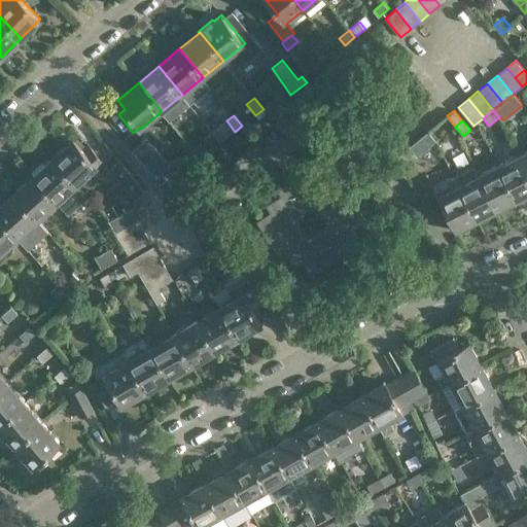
[(428,131),(409,146),(417,156),(436,141),(428,131)]
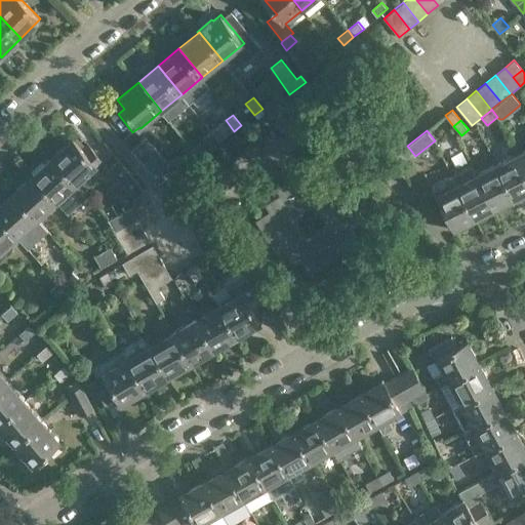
[(213,148),(220,142),(211,131),(204,136),(213,148)]
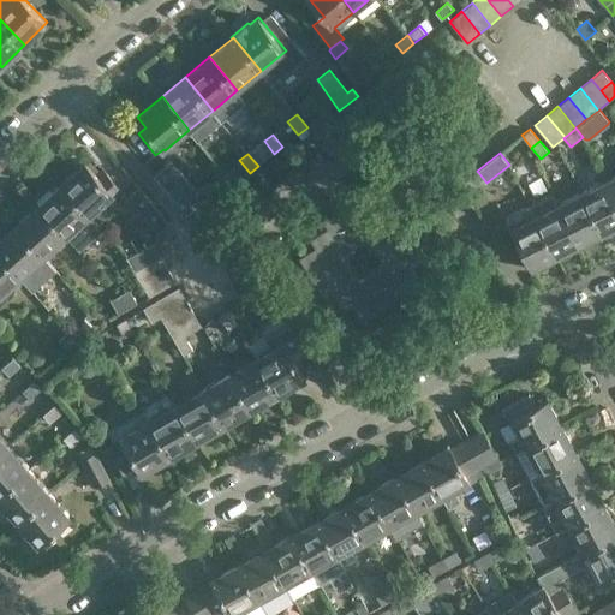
[(85,161),(61,183),(90,215),(107,201),(114,193),(114,192),(120,186),(101,166),(95,172),(85,161)]
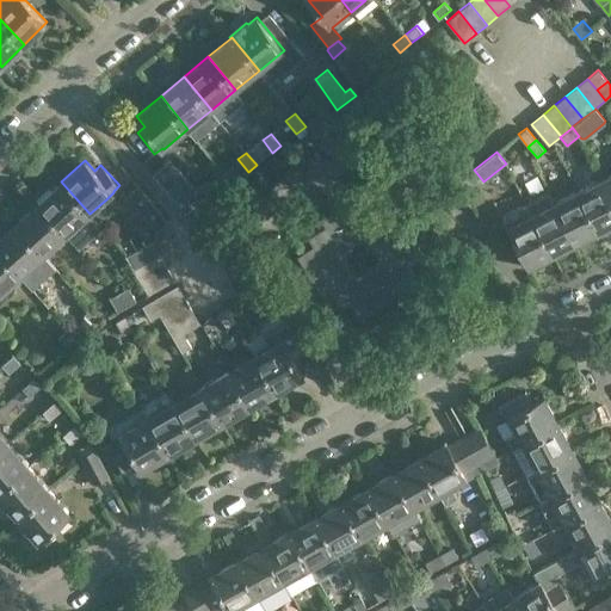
[(186,213),(199,202),(203,198),(170,160),(153,173),(186,213)]
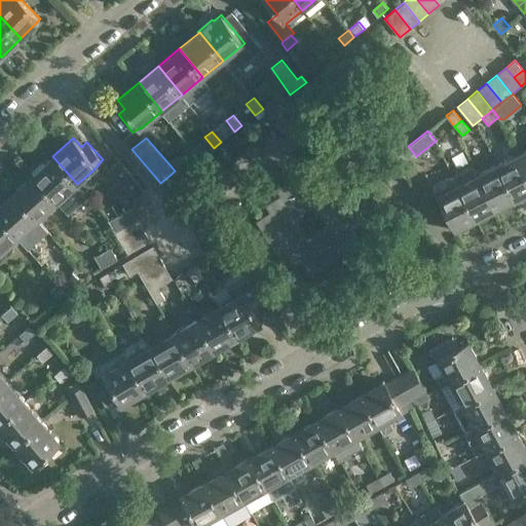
[(525,149),(517,154),(525,172),(525,149)]
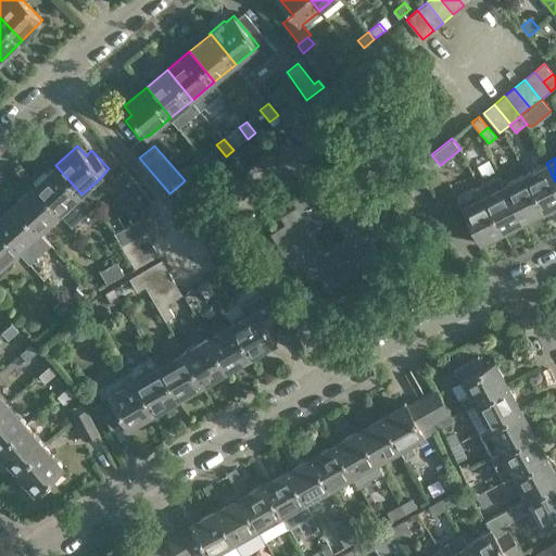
[(555,181),(546,163),(526,174),(544,211),(546,210),(547,213),(553,213),(555,211),(555,181)]
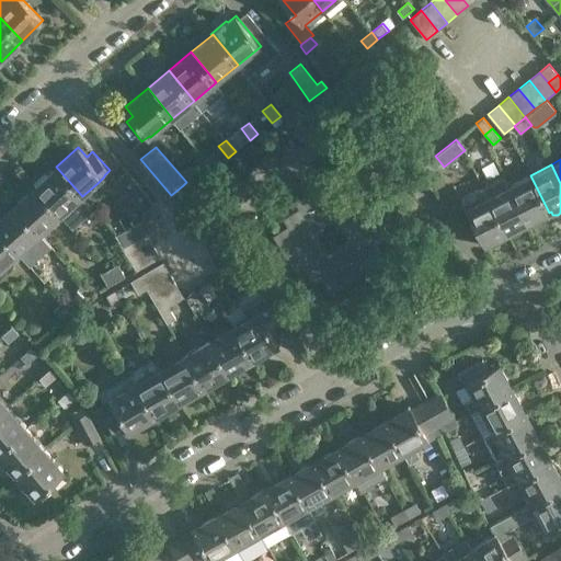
[(69,222),(90,204),(82,196),(56,167),(35,186),(61,215),(69,222)]
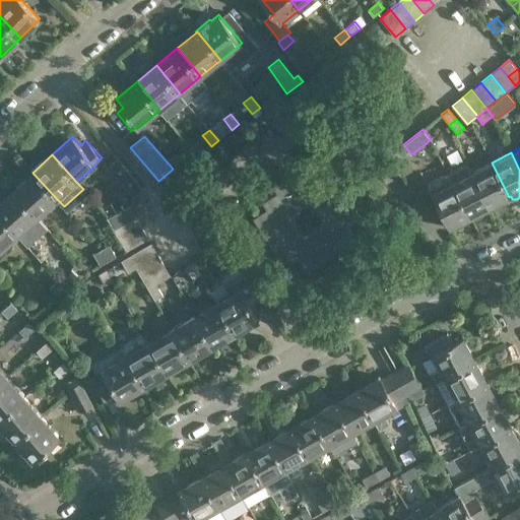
[(118,157),(108,167),(134,197),(144,189),(118,157)]
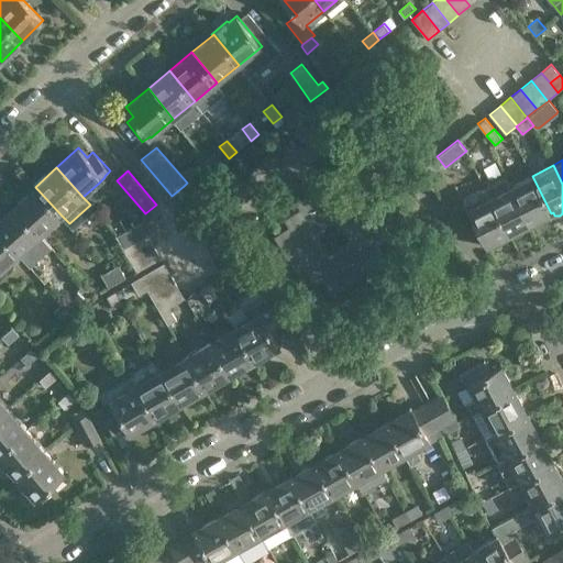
[(335,217),(357,203),(359,202),(348,186),(340,190),(331,176),(300,196),(306,205),(300,209),(313,231),(335,217)]
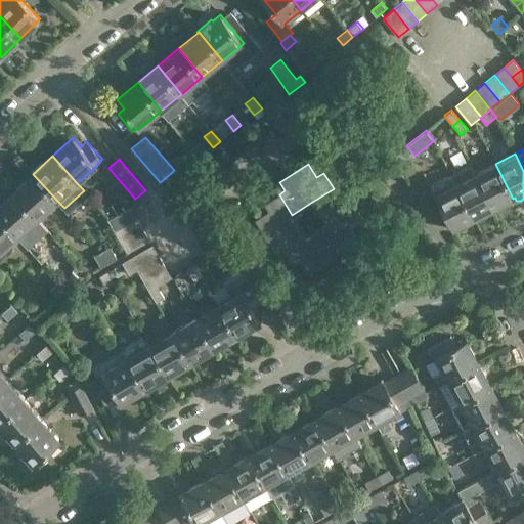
[(495,164),(476,174),(493,209),(498,206),(499,208),(503,209),(506,208),(509,206),(511,204),(513,202),(512,200),(513,199),(495,164)]
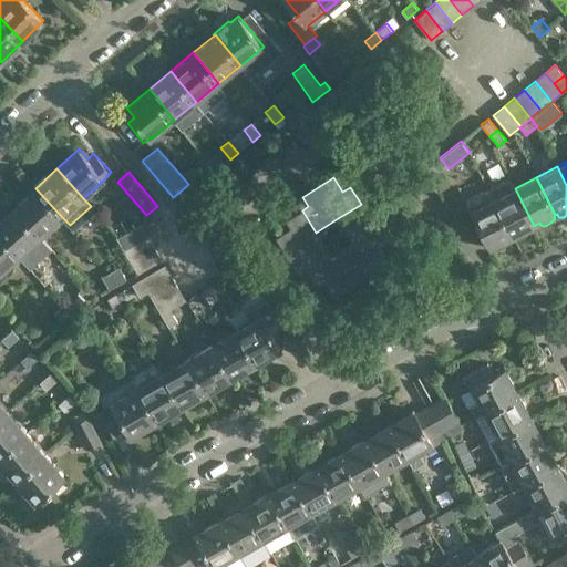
[(534,226),(515,188),(514,188),(509,178),(488,189),(512,237),(514,236),(515,238),(521,238),(526,236),(529,232),(528,229),(534,226)]
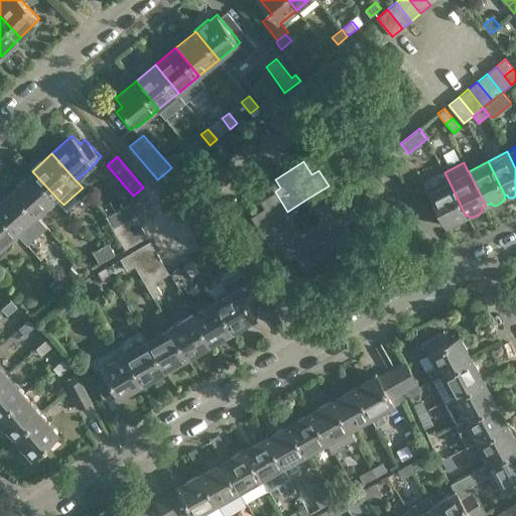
[(171,194),(194,180),(186,169),(165,182),(171,194)]
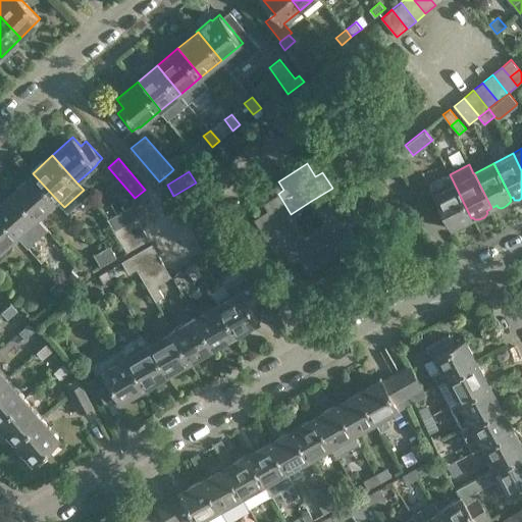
[(57,200),(33,173),(13,191),(38,218),(57,200)]
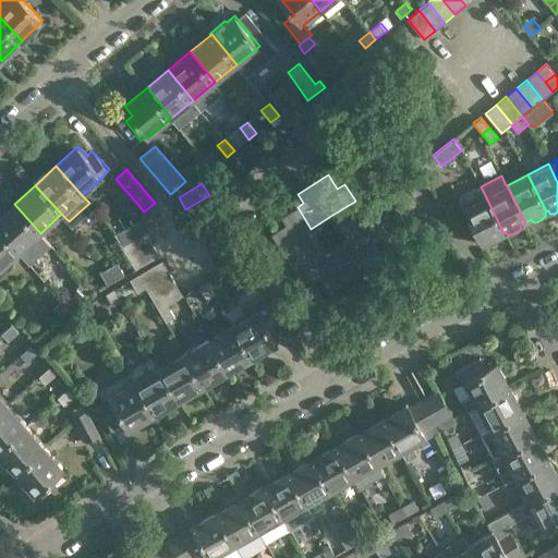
[(483,244),(504,233),(481,186),(459,197),(483,244)]
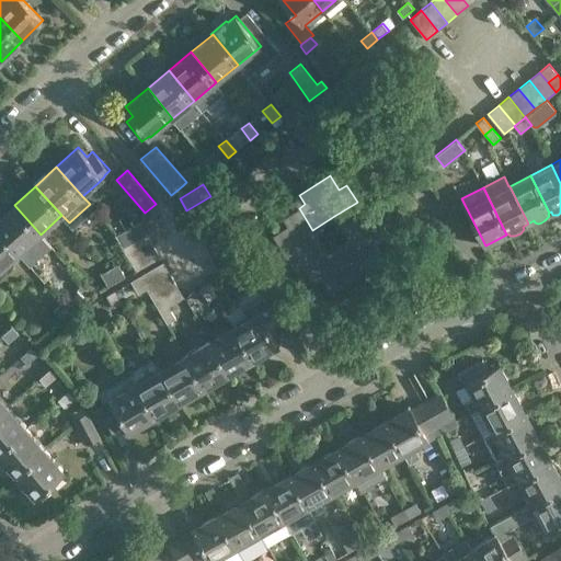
[(193,222),(217,208),(210,196),(186,210),(193,222)]
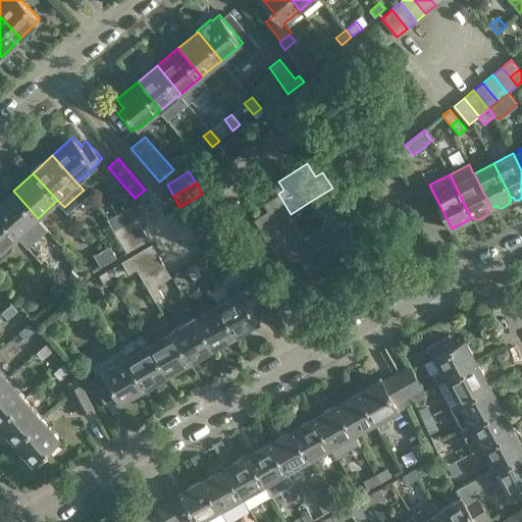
[(337,242),(337,243),(353,233),(348,226),(361,217),(344,190),(335,195),(331,189),(311,201),(324,221),(337,242)]
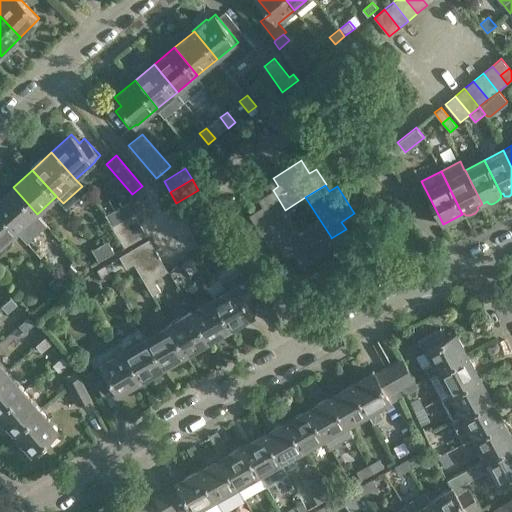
[(37,214),(13,187),(0,198),(0,210),(19,231),(37,214)]
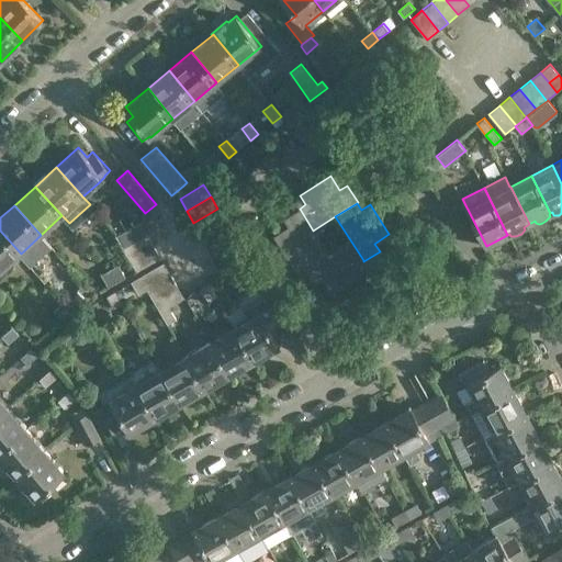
[(305,267),(327,253),(313,231),(300,209),(299,208),(282,217),(287,225),(272,234),(292,265),(301,259),(305,267)]
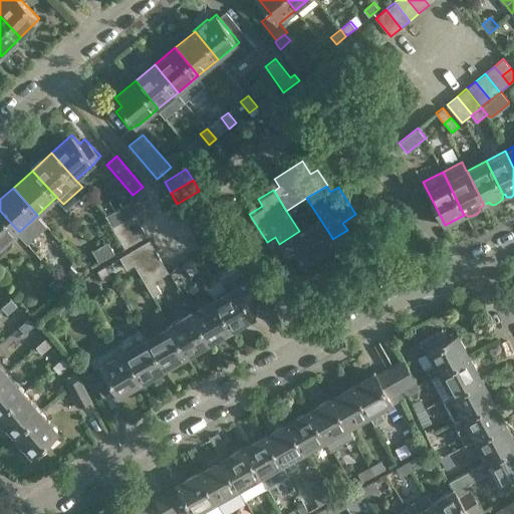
[(183,214),(205,201),(199,191),(177,204),(183,214)]
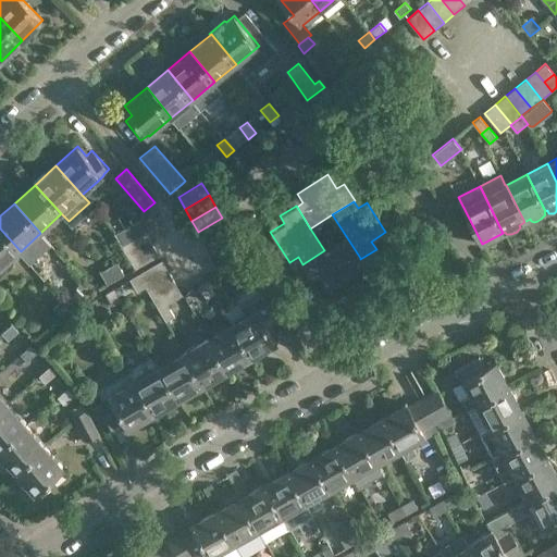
[(205,244),(229,230),(222,218),(198,232),(205,244)]
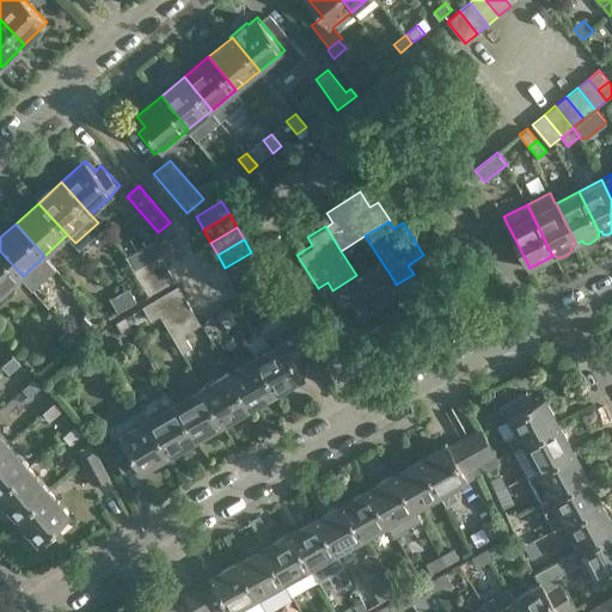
[(134,270),(160,255),(153,242),(127,257),(134,270)]
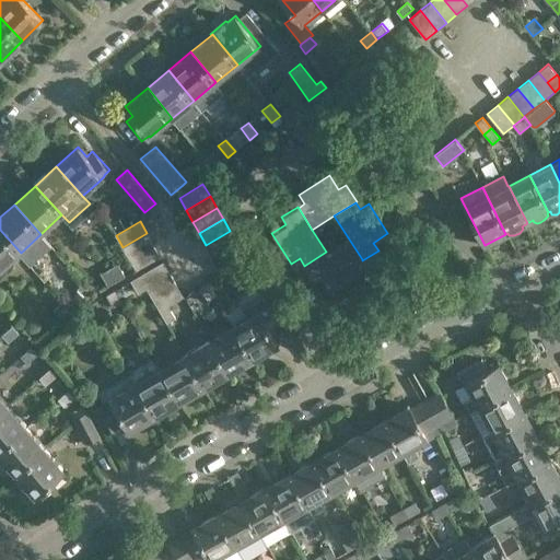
[(0,270),(11,260),(15,264),(23,257),(20,253),(21,253),(0,230),(0,270)]
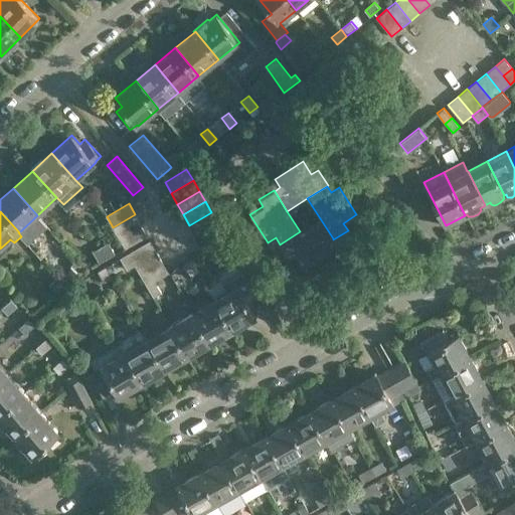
[(196,236),(218,223),(211,212),(189,225),(196,236)]
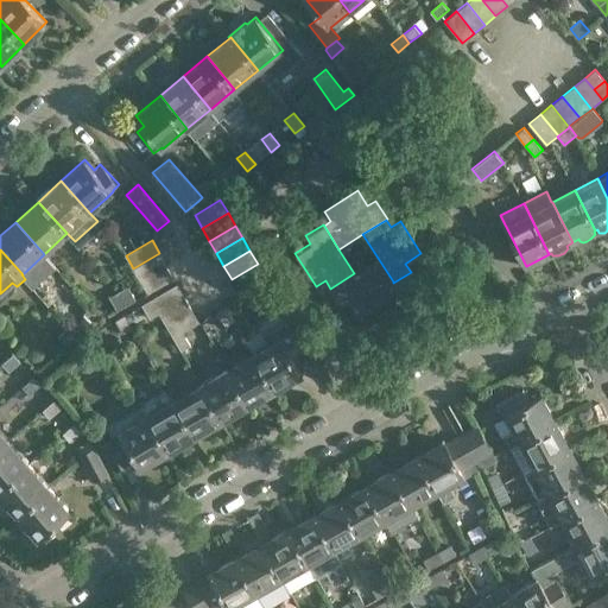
[(168,266),(159,253),(133,268),(141,282),(168,266)]
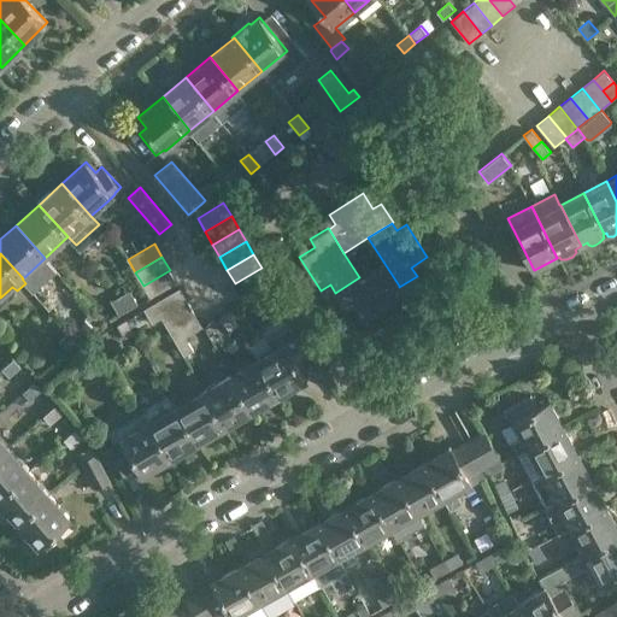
[(392,291),(399,286),(383,262),(359,277),(335,293),(334,293),(345,310),(354,305),(364,321),(398,299),(392,291)]
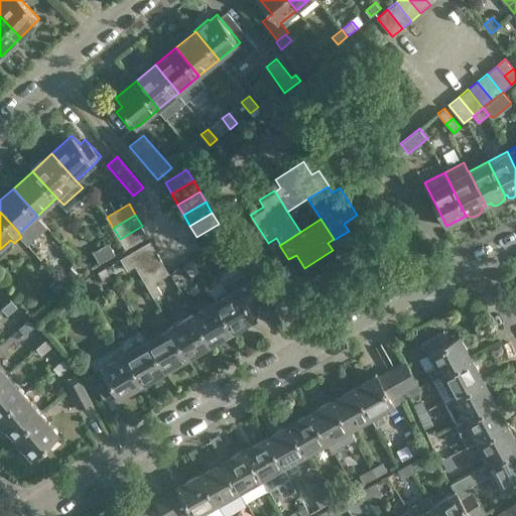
[(219,224),(197,237),(206,252),(228,239),(219,224)]
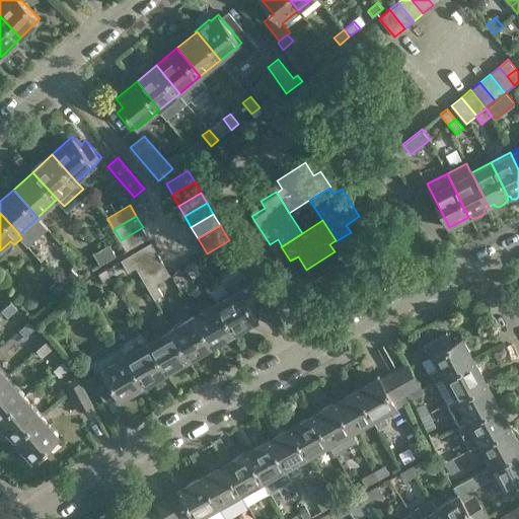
[(143,227),(121,240),(127,250),(149,237),(143,227)]
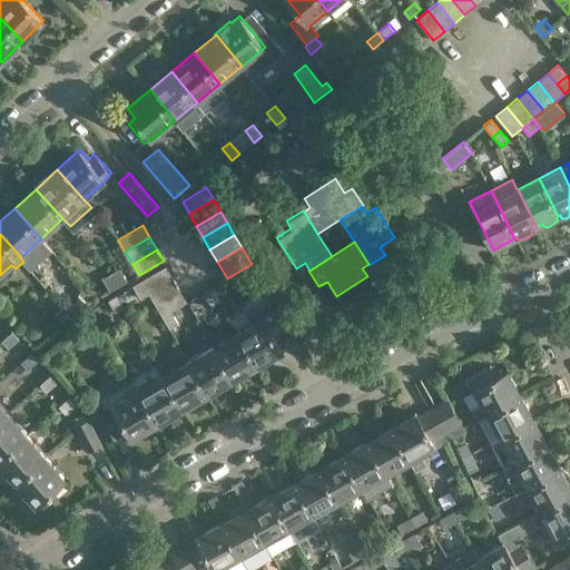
[(149,293),(174,278),(166,266),(141,281),(149,293)]
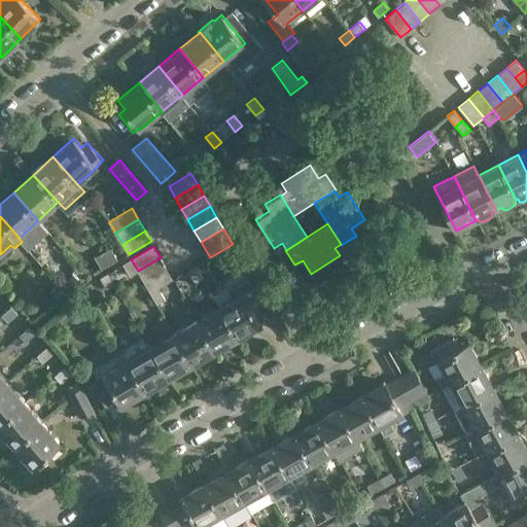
[(103,252),(110,265),(118,259),(111,248),(103,252)]
